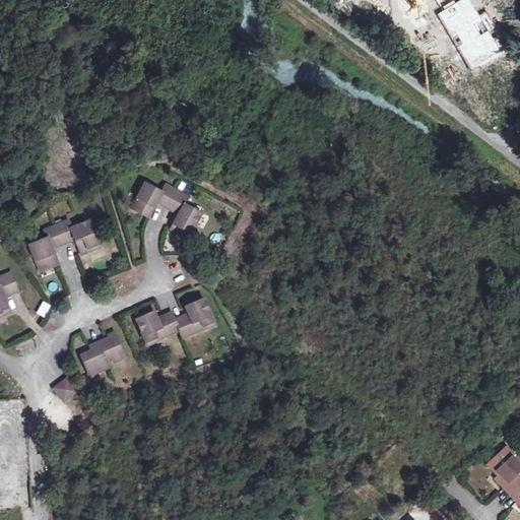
[(492,83),(506,65),(499,60),(495,66),(491,63),(468,92),(472,96),(467,103),(473,108),(489,88),(492,83)]
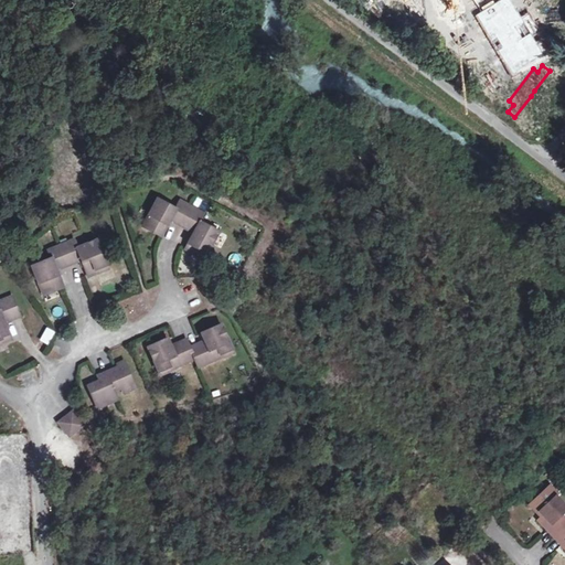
[(534,91),(531,96),(543,105),(547,100),(534,91)]
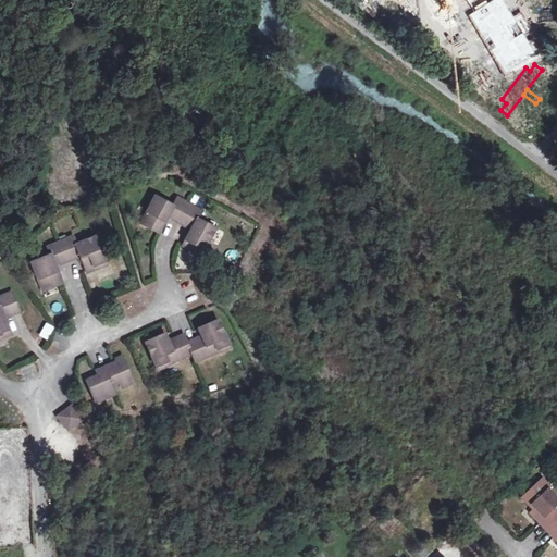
[(170,215),(180,196),(172,192),(166,200),(148,190),(135,214),(153,224),(161,211),(170,215)]
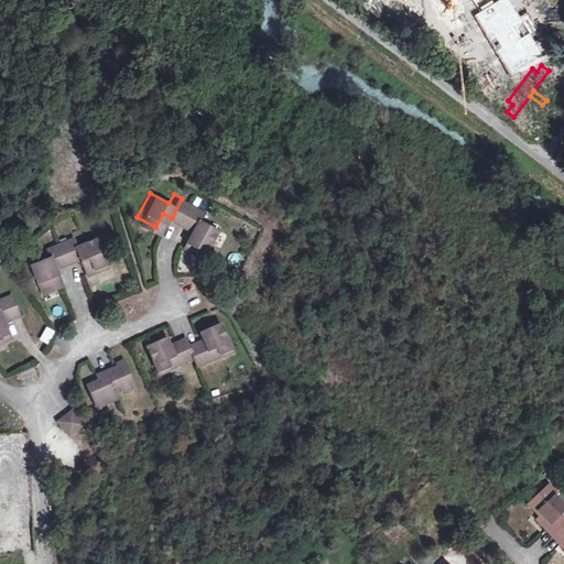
[(182,198),(172,218),(186,226),(179,240),(199,249),(212,226),(192,215),(197,206),(182,198)]
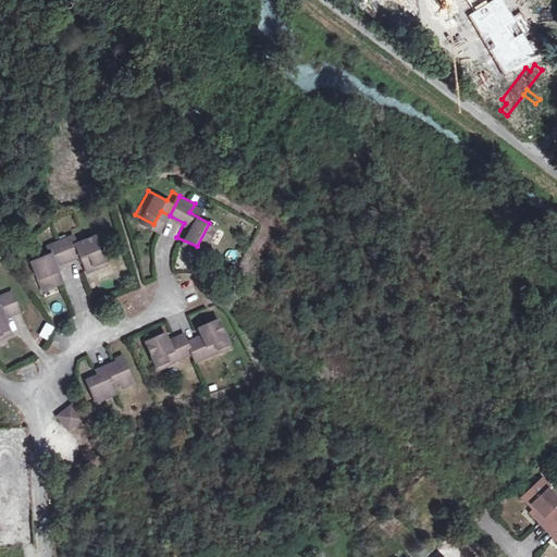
[(51,237),(60,260),(75,254),(82,268),(98,261),(88,233),(70,239),(66,231),(51,237)]
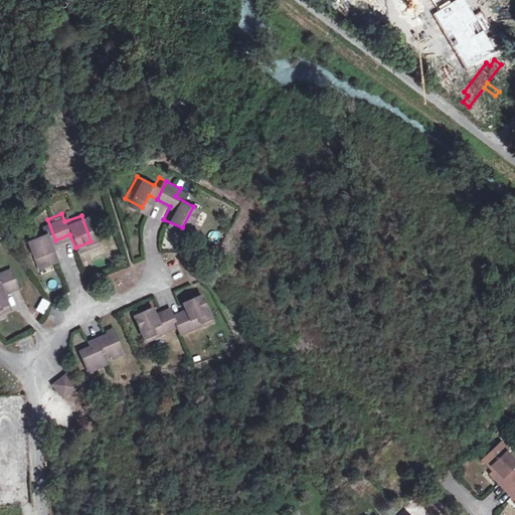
[(40,232),(23,239),(33,266),(51,258),(45,243),(55,240),(47,219),(37,222),(40,232)]
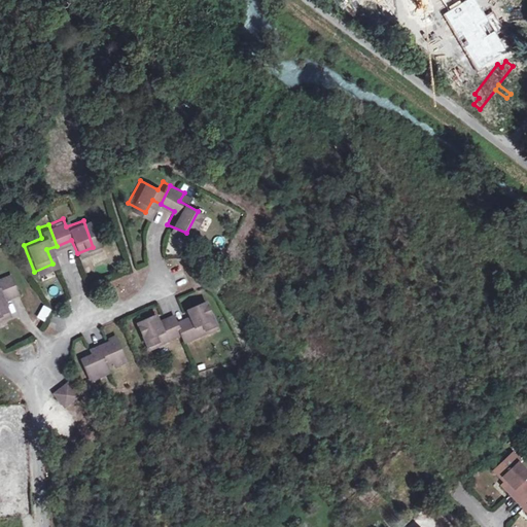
[(0,316),(3,315),(0,307),(0,297),(10,293),(4,276),(0,277),(0,316)]
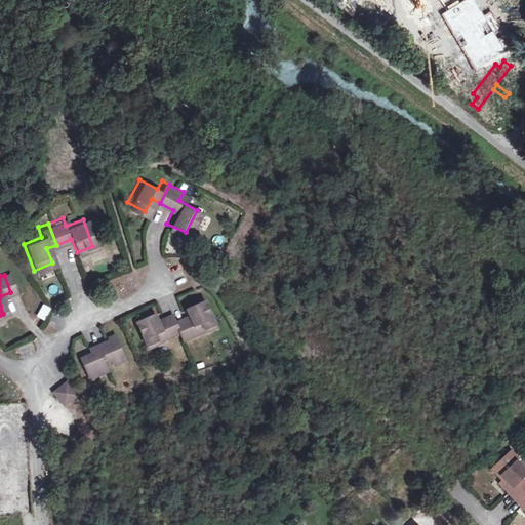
[(171,314),(179,327),(183,333),(214,316),(199,289),(182,298),(186,307),(171,314)]
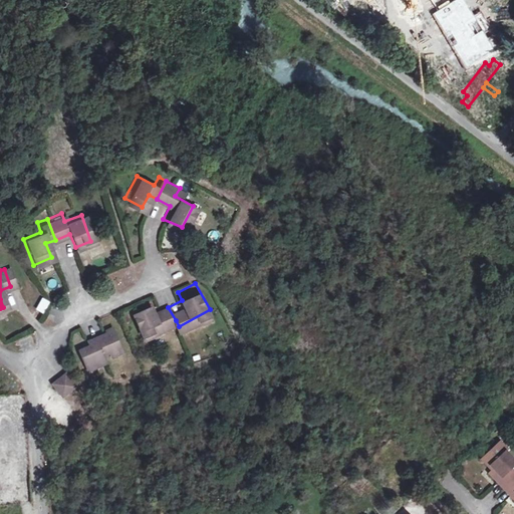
[(149,304),(131,313),(144,336),(176,320),(168,307),(165,302),(151,308),(149,304)]
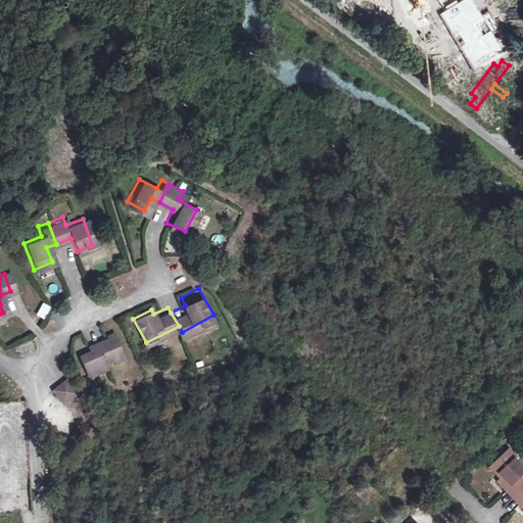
[(97,341),(105,358),(111,355),(113,361),(123,355),(111,335),(109,331),(103,333),(106,340),(104,341),(102,337),(97,341)]
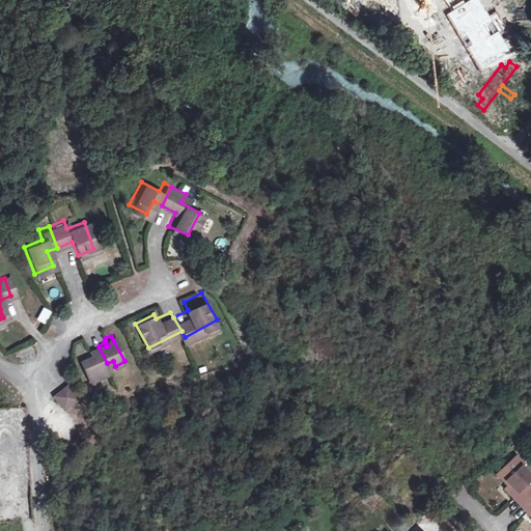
[(88,356),(82,360),(92,381),(110,371),(107,363),(99,346),(88,351),(91,358),(89,359),(88,356)]
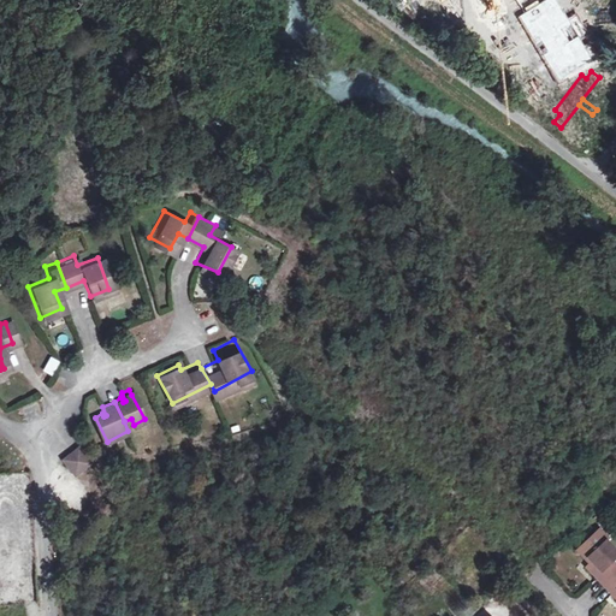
[(77,446),(63,458),(75,473),(89,460),(77,446)]
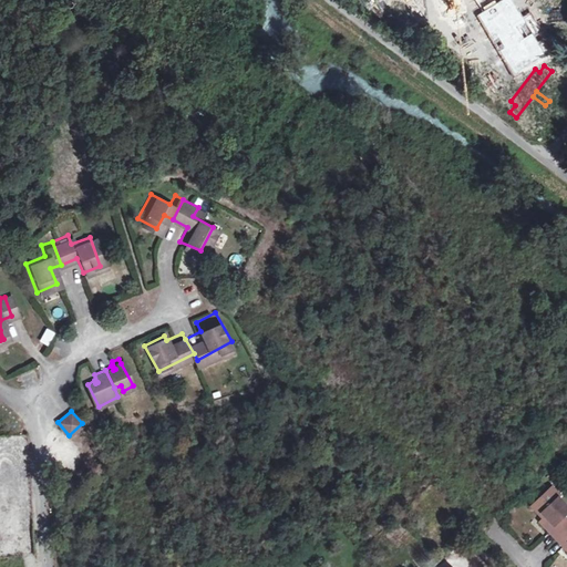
[(566,517),(564,514),(566,509),(566,507),(556,496),(558,493),(548,484),(529,504),(539,513),(543,509),(546,513),(538,521),(547,529),(549,528),(558,536),(566,527),(566,517)]
